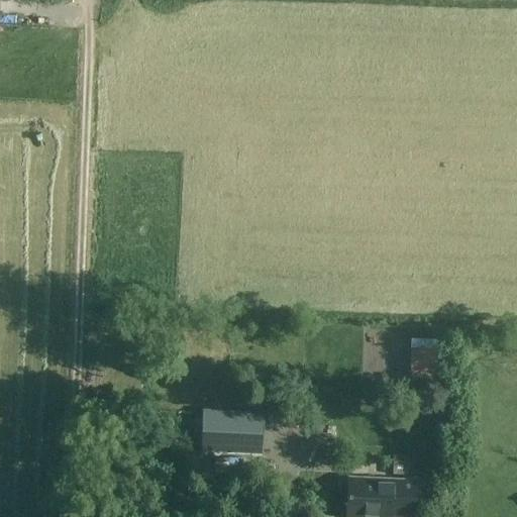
[(414,338),(415,350),(442,349),(441,337),(414,338)]
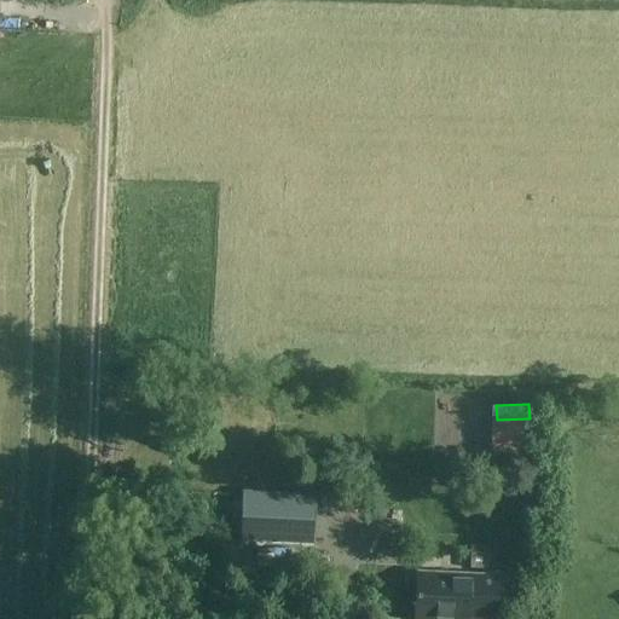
[(528,437),(528,422),(498,421),(498,437),(528,437)]
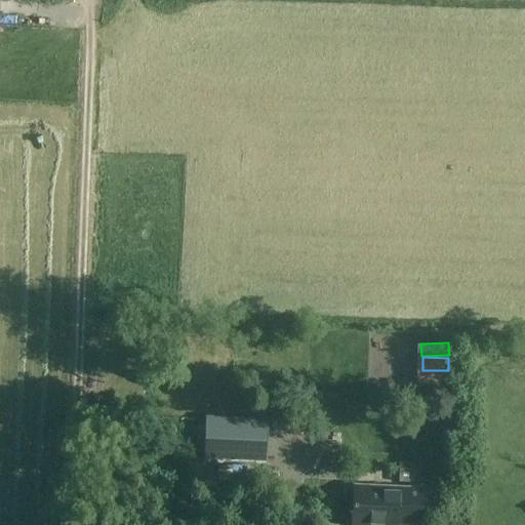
[(205,418),(203,459),(265,461),(267,420),(205,418)]
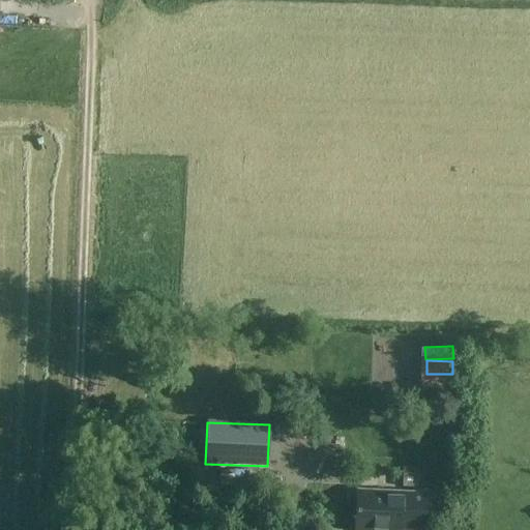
[(442,428),(423,427),(422,466),(440,466),(442,428)]
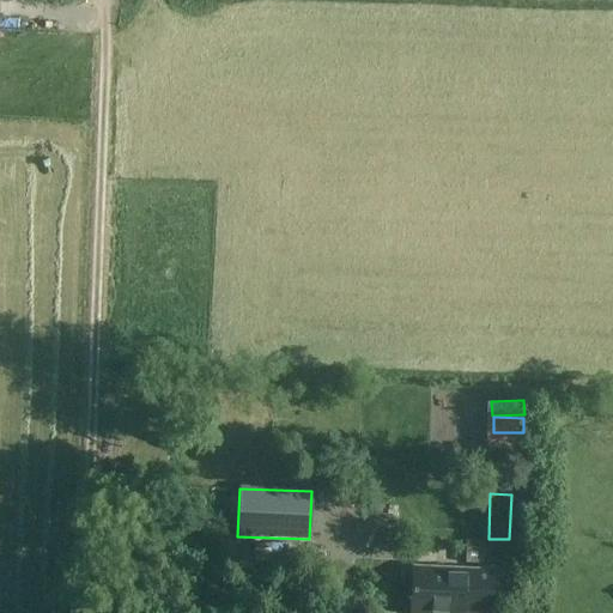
[(491,612),(493,571),(413,568),(411,612),(491,612)]
